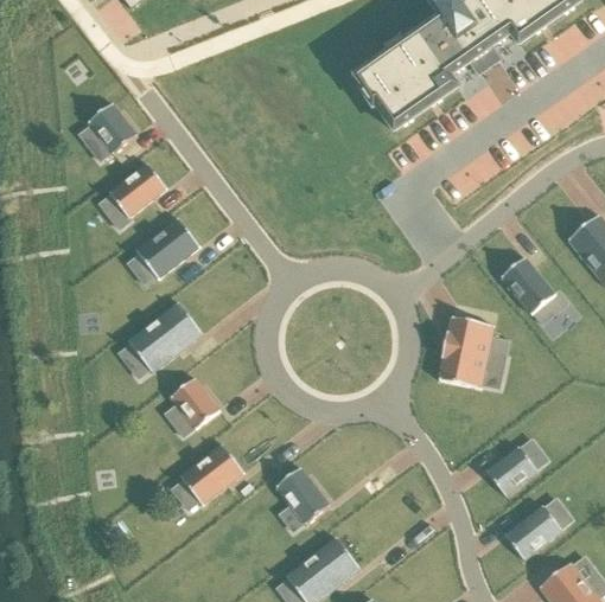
[(379,75),(360,88),(373,106),(376,103),(394,129),(457,85),(450,75),(471,59),(489,47),(510,32),(518,43),(580,0),(463,0),(459,2),(439,17),(405,40),(403,42),(407,47),(393,57),(389,51),(388,52),(370,64),(379,75)]
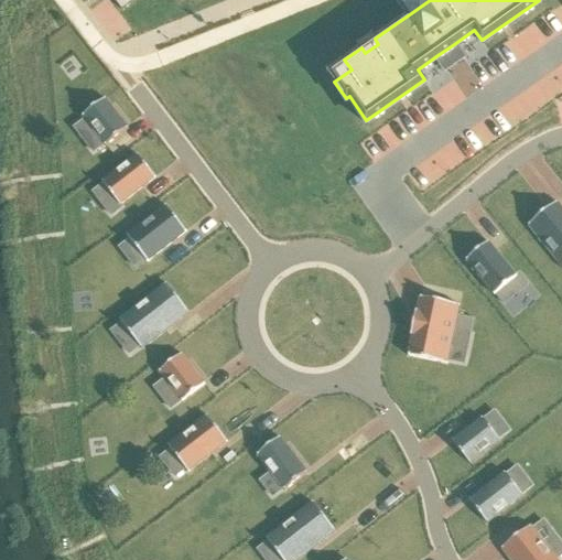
[(104,95),(80,112),(83,116),(103,140),(104,142),(127,125),(104,95)]
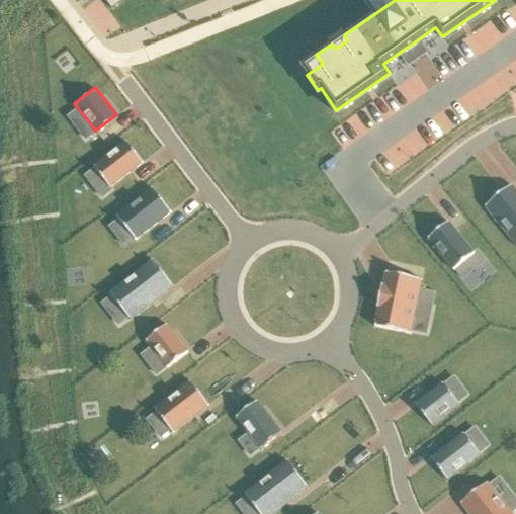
[(125,139),(92,164),(94,166),(104,180),(95,187),(100,194),(110,186),(108,185),(142,159),(125,139)]
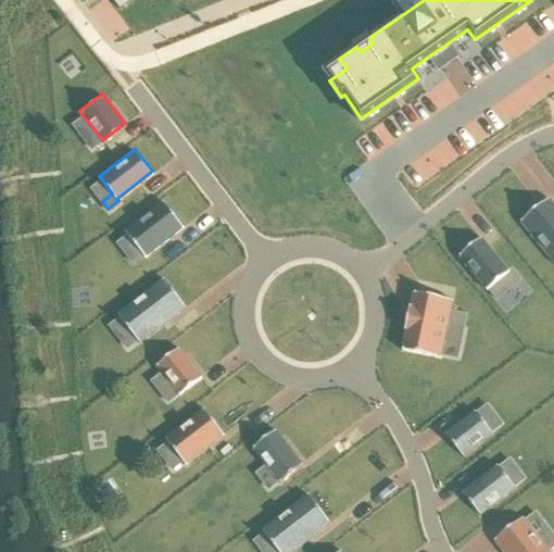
[(553,203),(548,195),(519,217),(553,261),(553,203)]
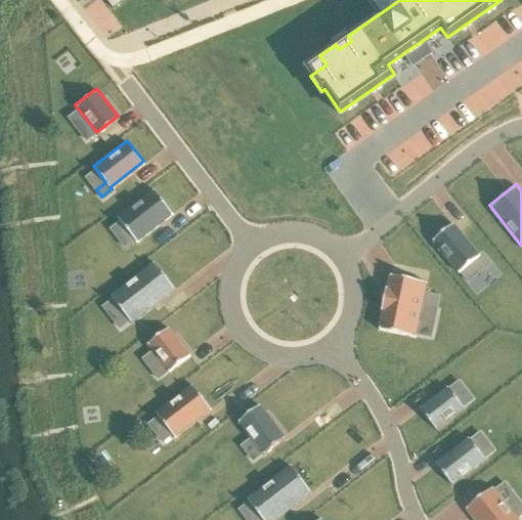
[(153,187),(117,215),(119,219),(133,236),(135,240),(172,211),(153,187)]
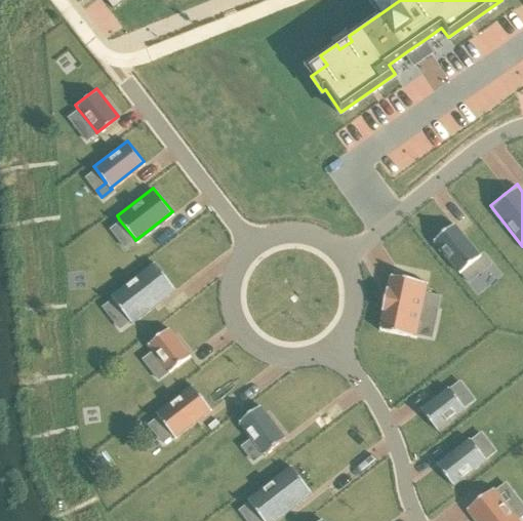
[(452,221),(432,238),(458,271),(460,269),(474,257),(482,268),(489,262),(481,252),(479,253),(452,221)]
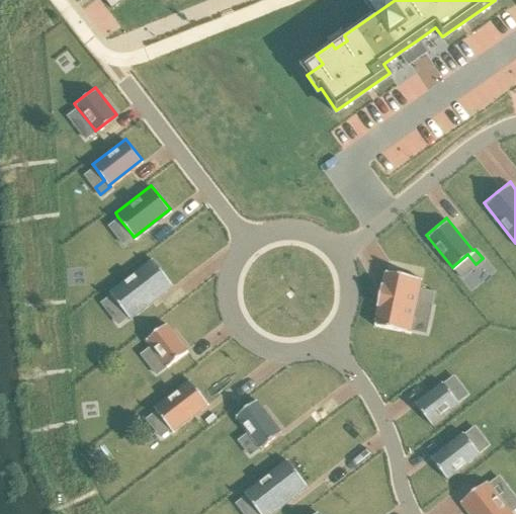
[(151,257),(108,290),(110,293),(126,314),(129,317),(172,283),(151,257)]
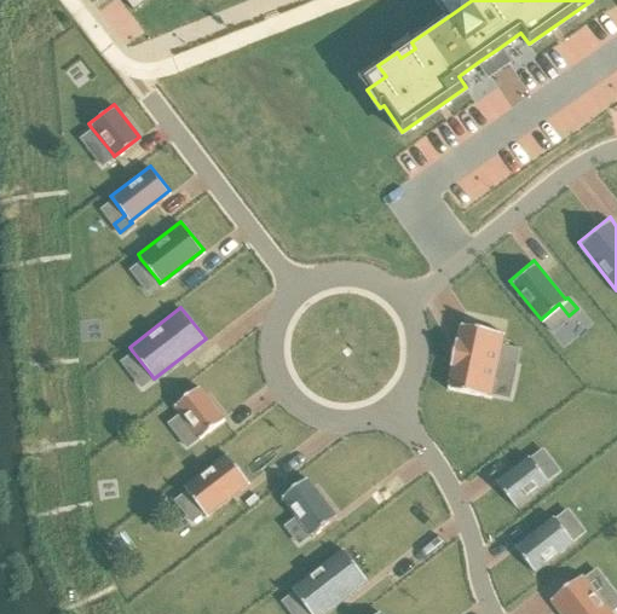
[(451,364),(447,386),(489,395),(490,391),(497,358),(515,363),(519,346),(501,341),(502,330),(460,322),(456,337),(455,337),(449,364),(451,364)]
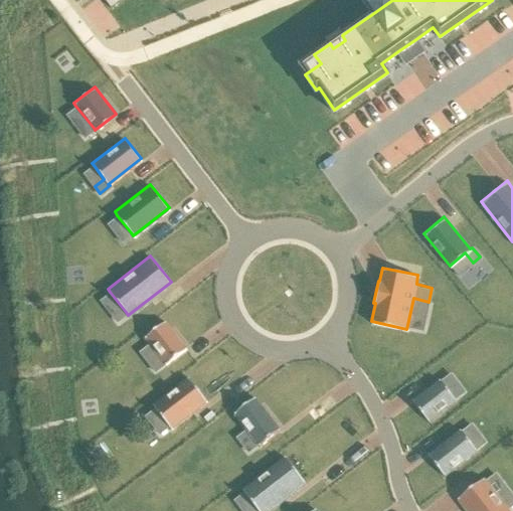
[(164,319),(143,335),(149,343),(164,362),(165,363),(185,347),(164,319)]
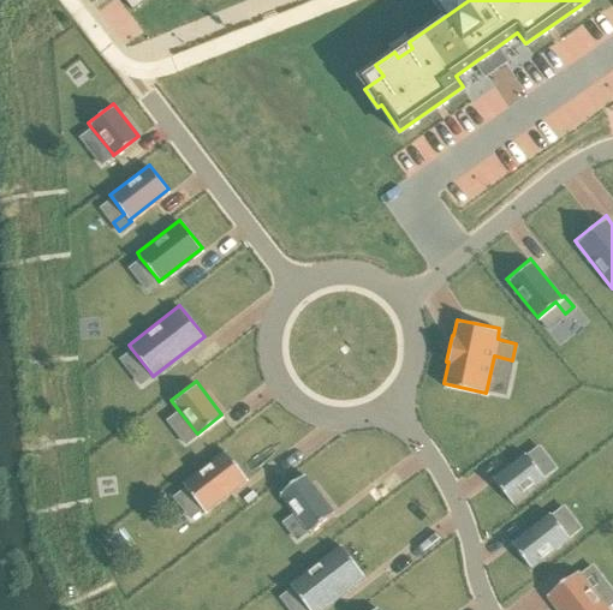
[(225,448),(182,482),(184,485),(201,506),(203,510),(247,477),(225,448)]
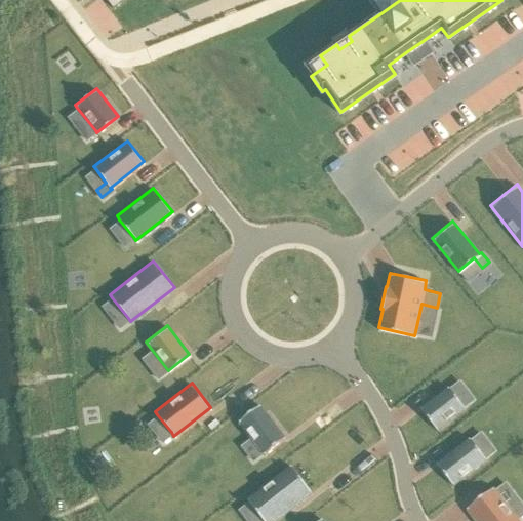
[(447,385),(419,406),(436,428),(464,406),(463,404),(448,387),(447,385)]
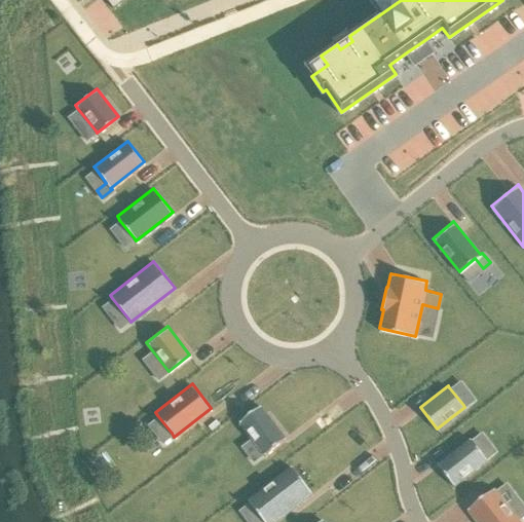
[(259,404),(238,420),(251,437),(262,452),(264,454),(285,438),(259,404)]
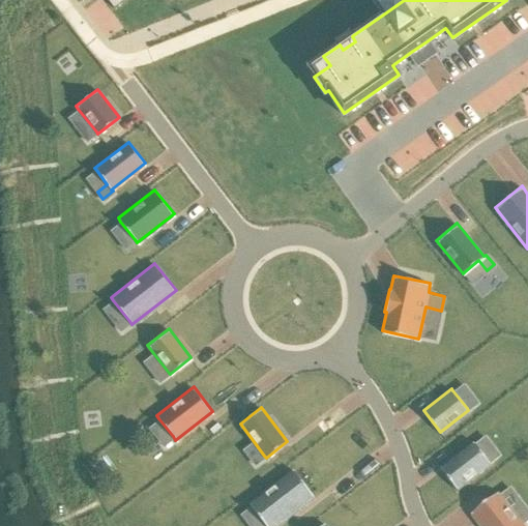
[(473,440),(439,466),(456,488),(490,462),(488,460),(474,442),(473,440)]
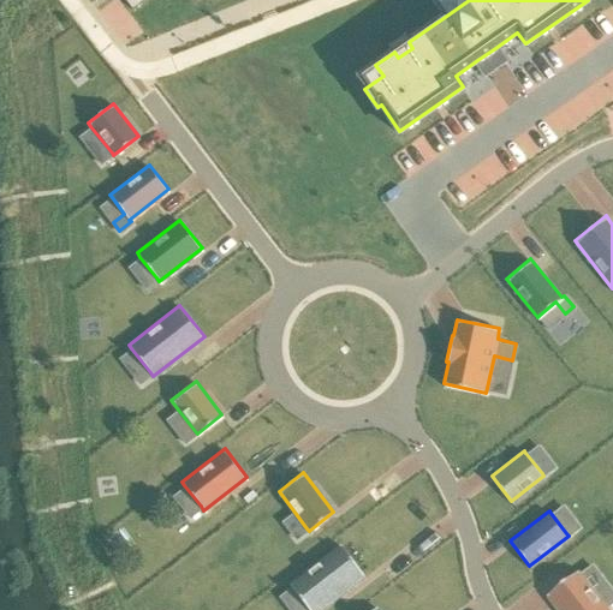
[(339,543),(289,582),(291,586),(302,600),(309,609),(317,609),(364,574),(339,543)]
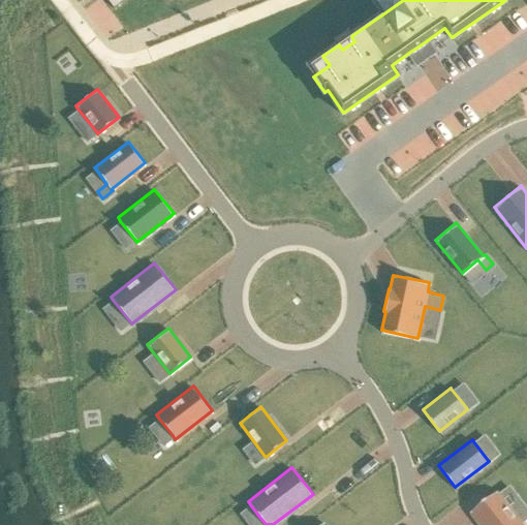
[(496,489),(469,511),(479,524),(523,524),(520,520),(526,515),(526,508),(524,505),(515,513),(498,492),(496,489)]
